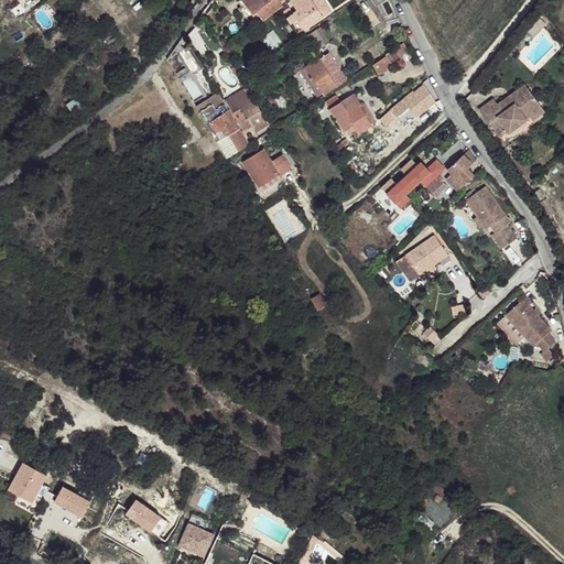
[(258,13),(263,20),(282,6),(280,2),(281,0),(246,0),(250,4),(248,6),(256,15),(258,13)]
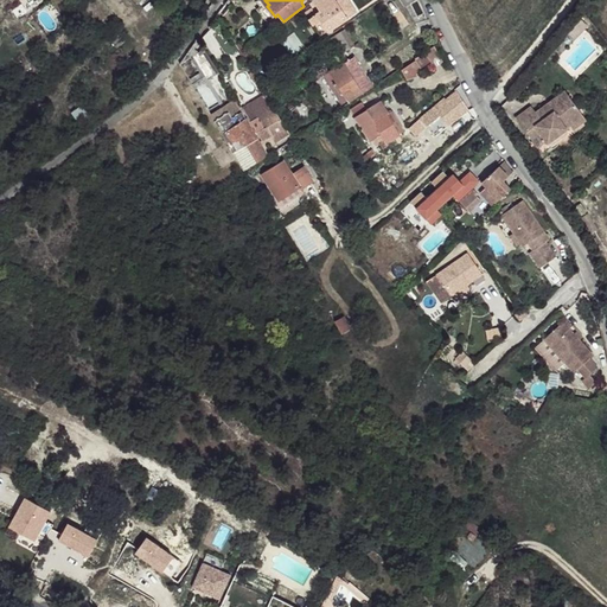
[(306,12),(321,36),(349,18),(337,1),(336,0),(314,0),(313,1),(317,5),(306,12)]
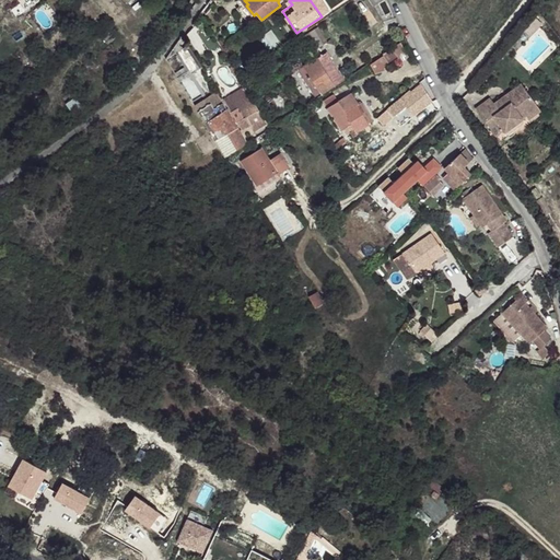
[(311,0),(311,1),(322,16),(329,11),(322,0),(311,0)]
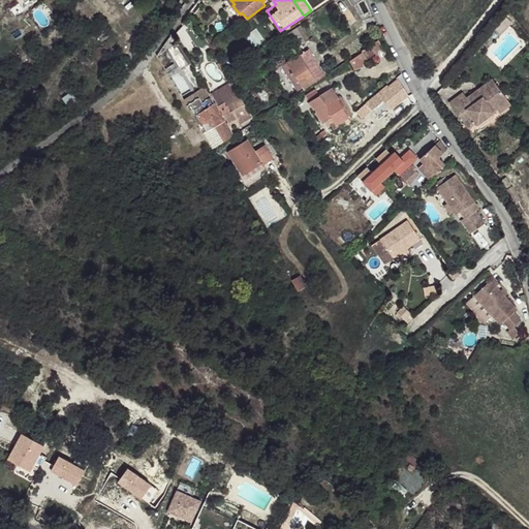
[(494,27),(501,34),(512,23),(505,16),(494,27)]
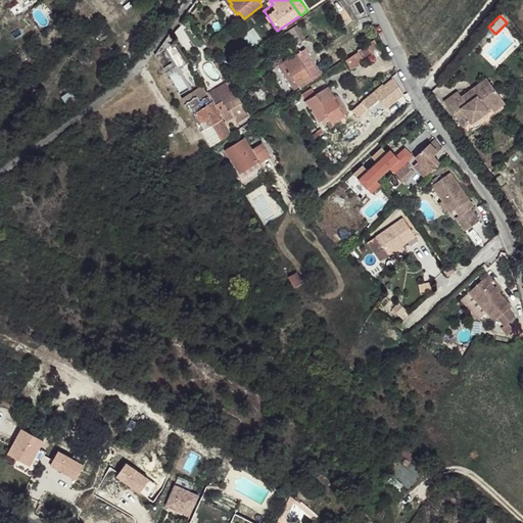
[(282,35),(287,42),(293,38),(297,44),(302,41),(294,28),(282,35)]
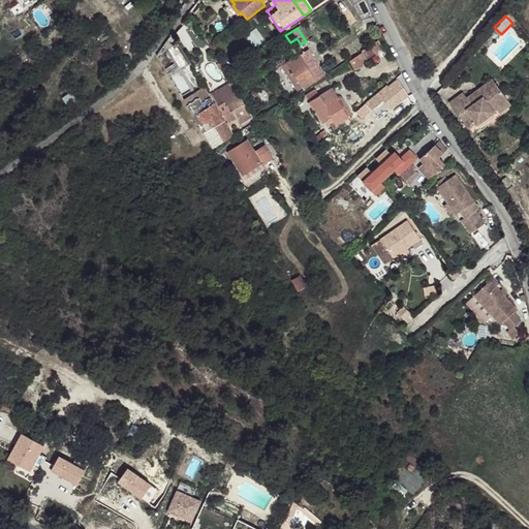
[(173,34),(157,56),(178,42),(173,34)]
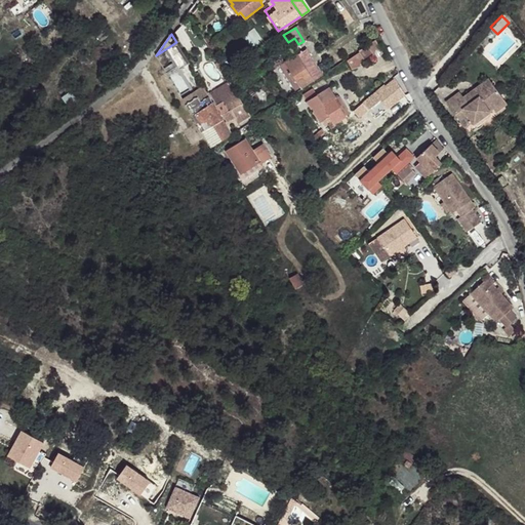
[(279,37),(284,45),(288,42),(283,35),(279,37)]
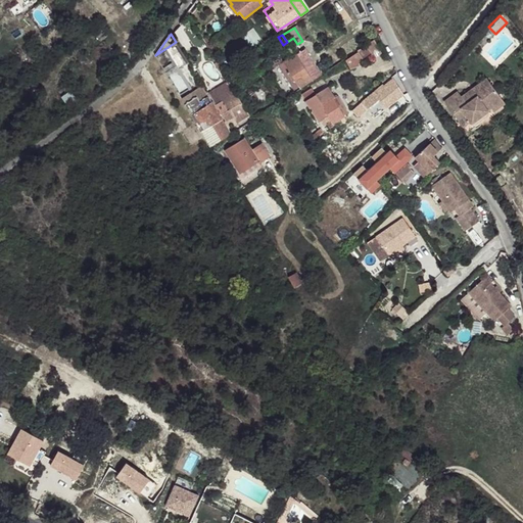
[(355,54),(360,60),(371,52),(374,57),(382,53),(374,40),(358,51),(359,52),(355,54)]
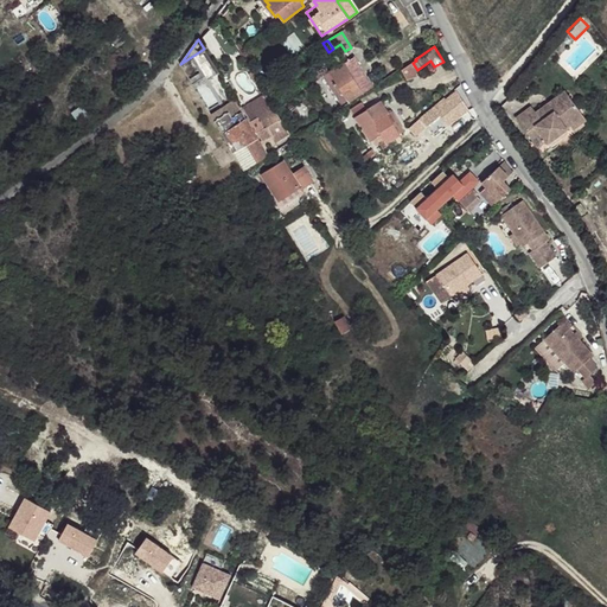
[(180,64),(192,83),(206,76),(209,80),(219,72),(204,49),(180,64)]
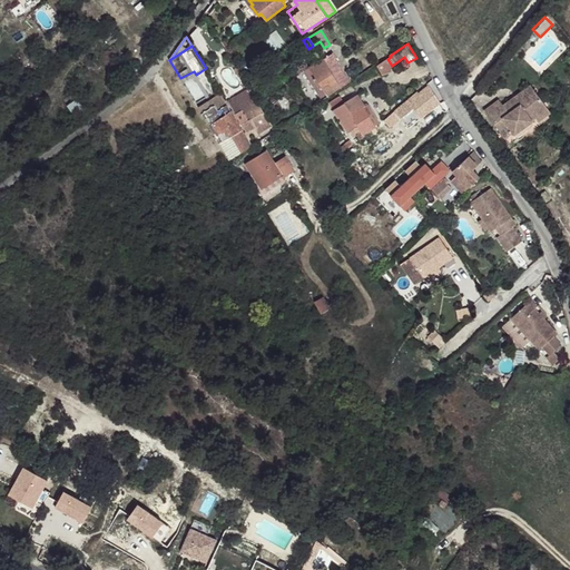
[(304,71),(323,100),(351,81),(333,52),(304,71)]
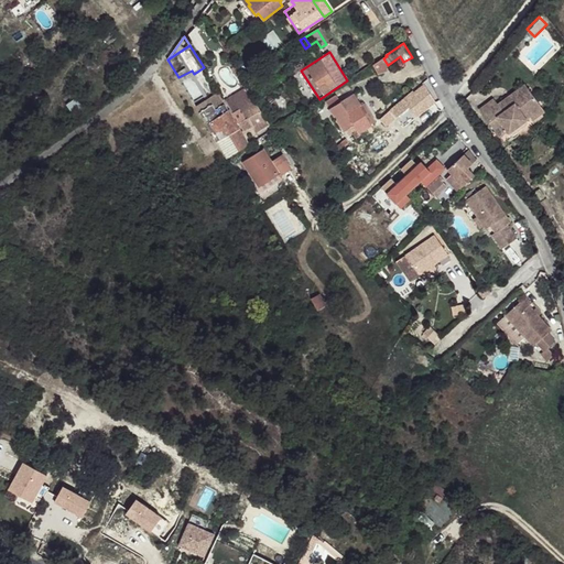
[(270,58),(273,64),(279,60),(277,55),(270,58)]
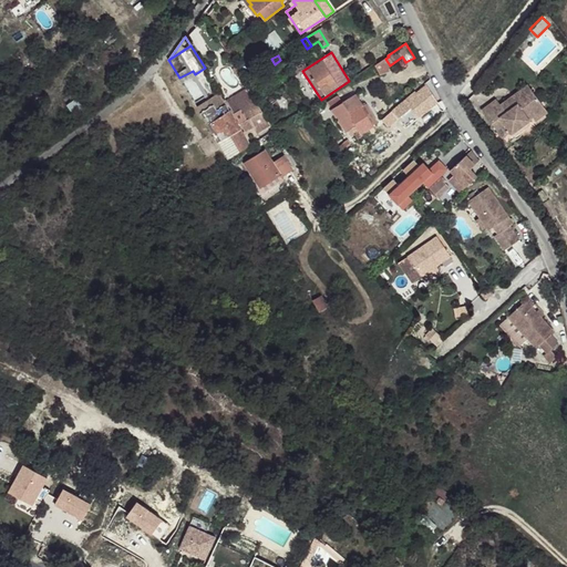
[(375,65),(380,74),(389,71),(388,70),(390,65),(385,59),(375,65)]
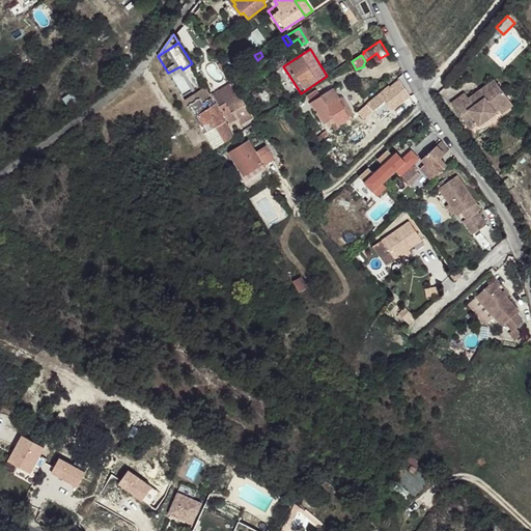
[(396,95),(400,104),(410,96),(399,80),(390,87),(391,89),(385,93),(390,101),(396,95)]
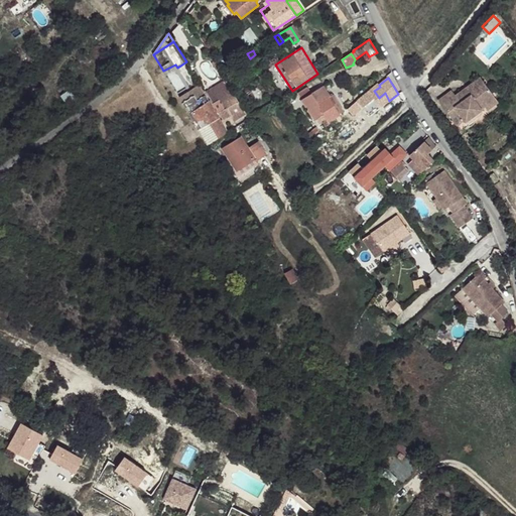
[(438,100),(452,118),(460,113),(466,122),(496,100),(481,78),(456,96),(452,91),(438,100)]
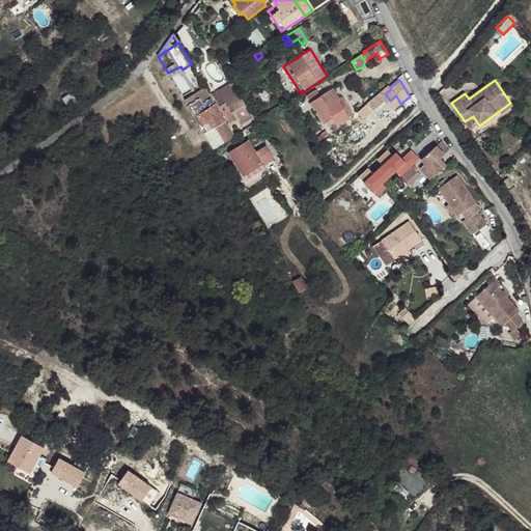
[(213,94),(229,123),(238,119),(241,124),(253,117),(232,82),(213,94)]
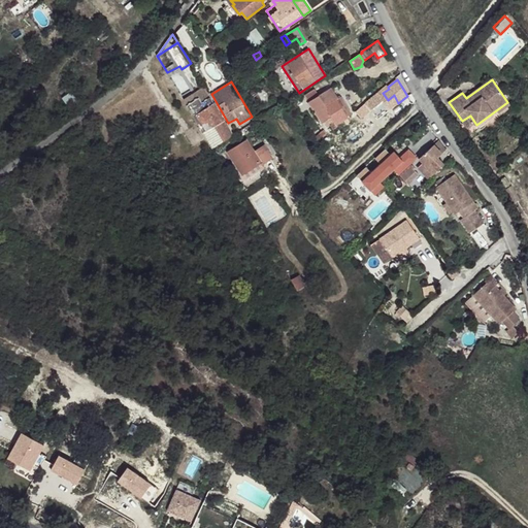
[(205,87),(184,101),(187,105),(190,104),(196,116),(201,124),(199,126),(212,149),(213,147),(217,146),(233,136),(205,87)]
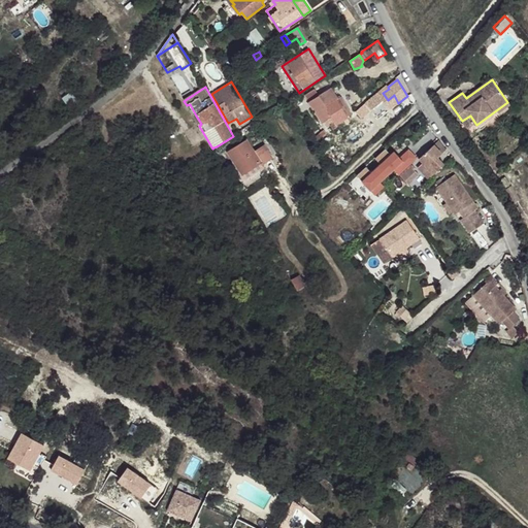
[(305,95),(322,122),(325,120),(328,126),(335,122),(336,124),(348,118),(347,117),(336,99),(338,98),(331,89),(319,96),(316,90),(305,95)]
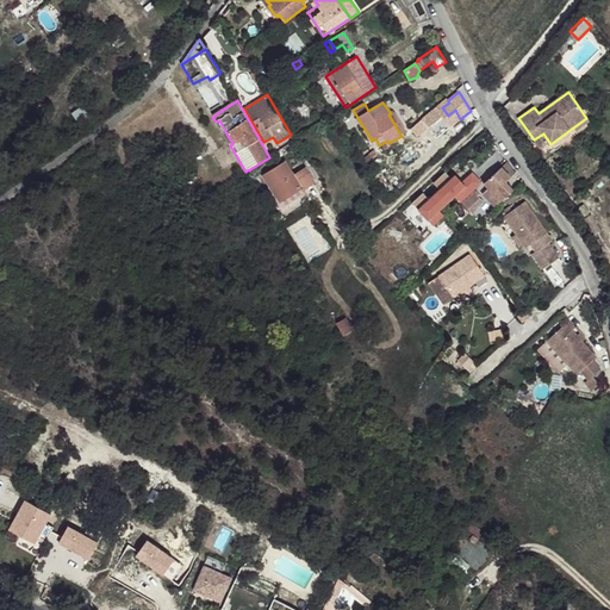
[(428,117),(431,120),(436,117),(434,114),(442,109),(440,106),(428,117)]
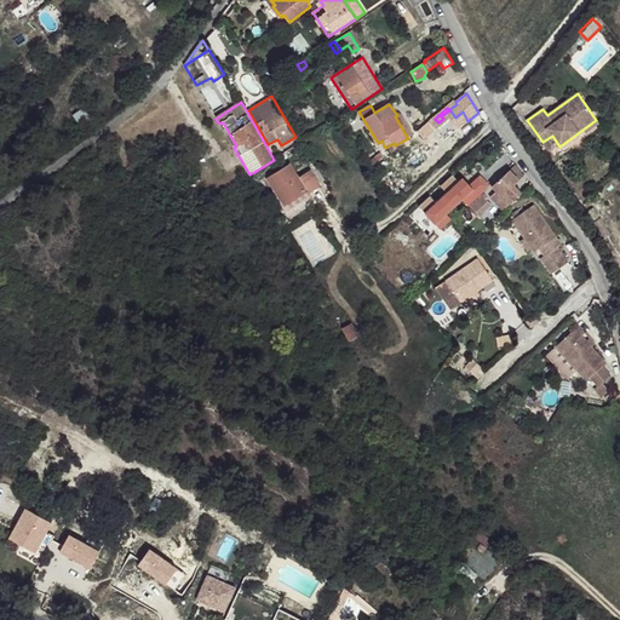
[(395,116),(407,137),(413,133),(401,113),(397,115),(395,116)]
